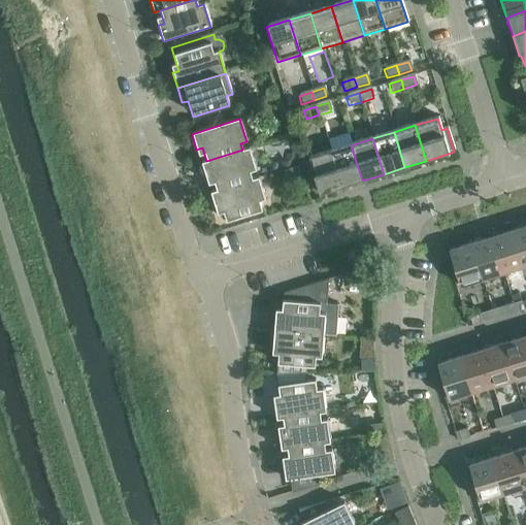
[(351,145),(330,152),(340,187),(362,181),(351,145)]
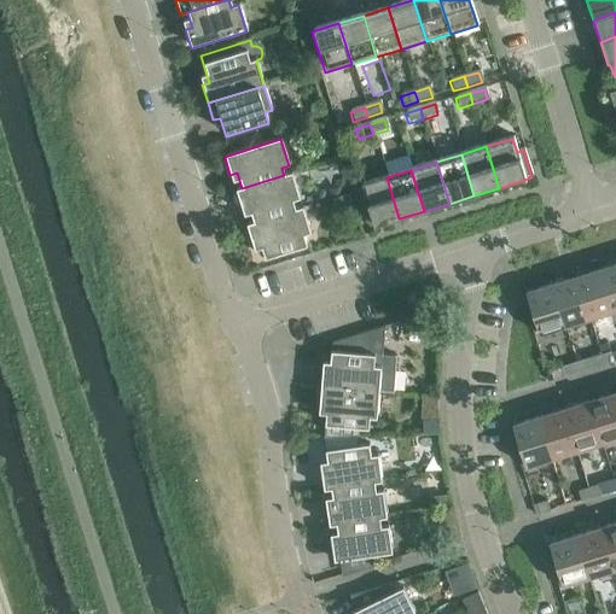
[(248,208),(253,223),(295,210),(292,202),(300,199),(291,174),(284,175),(242,188),(234,191),(240,210),(248,208)]
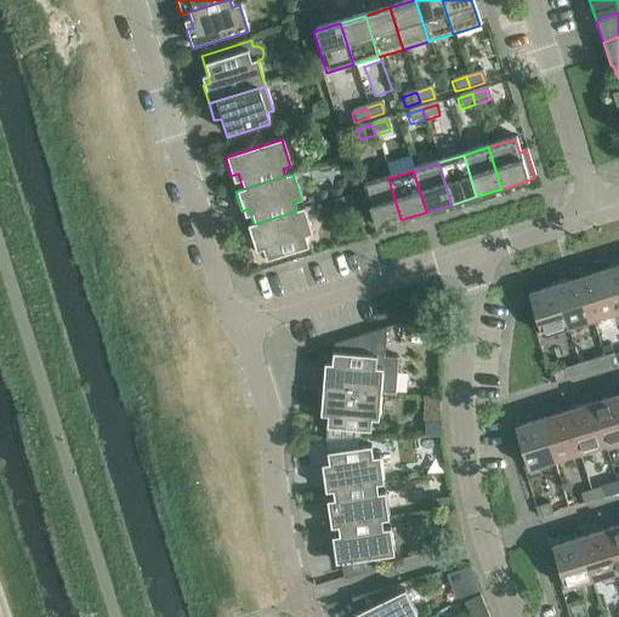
[(401,220),(388,178),(362,187),(375,228),(401,220)]
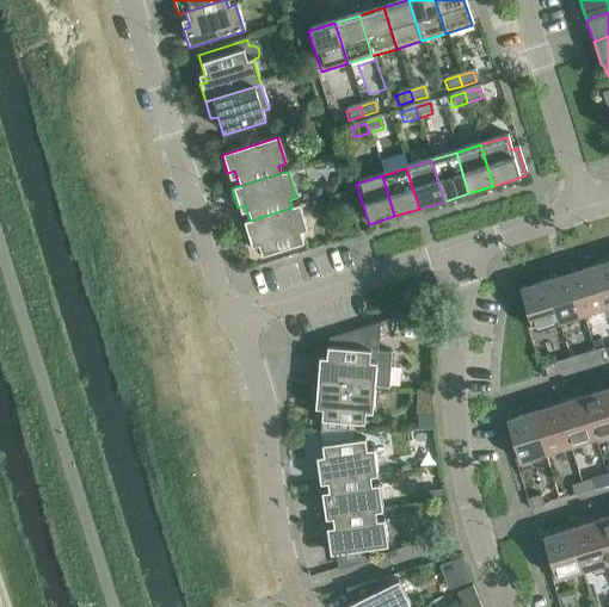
[(291,208),(250,221),(243,223),(248,241),(256,240),(262,258),(302,245),(300,234),(306,231),(299,205),(291,208)]
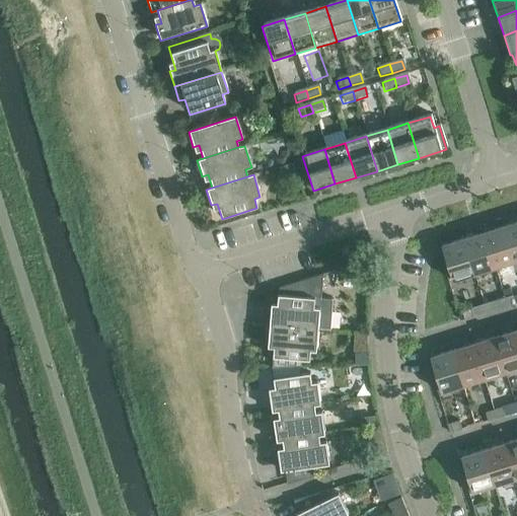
[(516,223),(504,228),(515,263),(516,262),(516,223)]
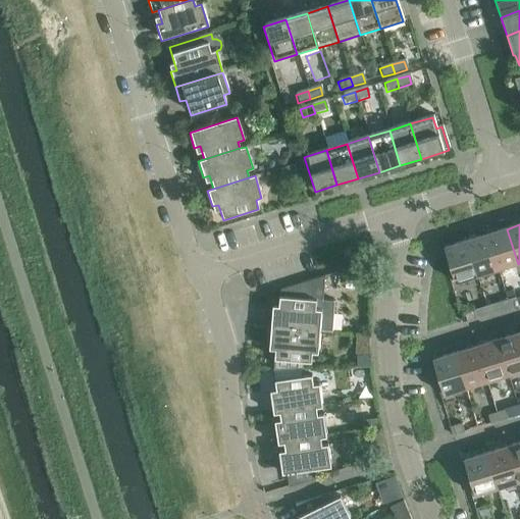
[(507,229),(486,236),(497,271),(518,264),(507,229)]
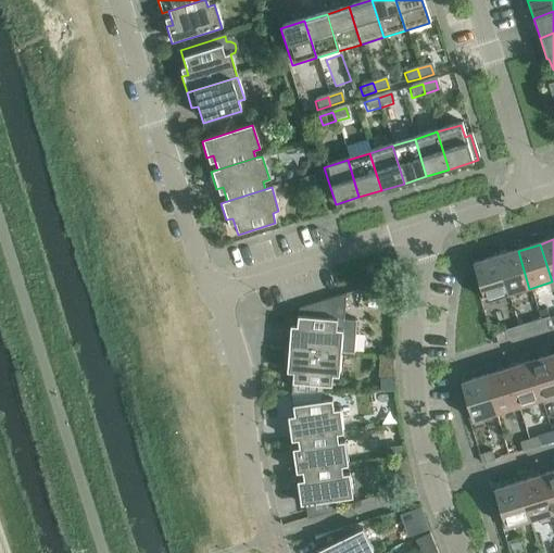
[(518,251),(495,259),(507,296),(529,289),(518,251)]
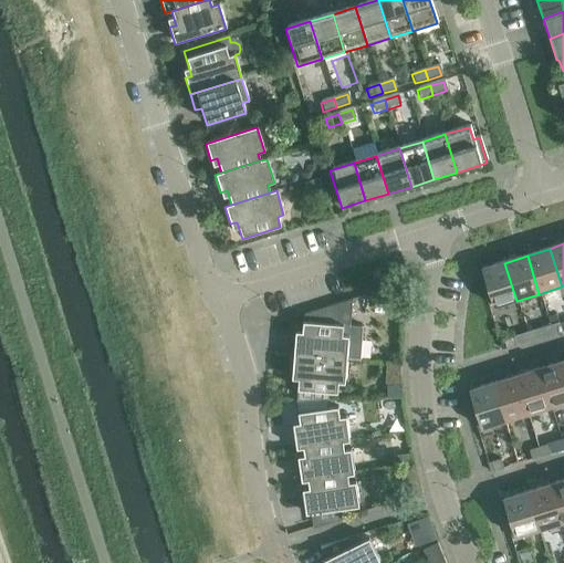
[(517,301),(504,263),(480,270),(492,309),(517,301)]
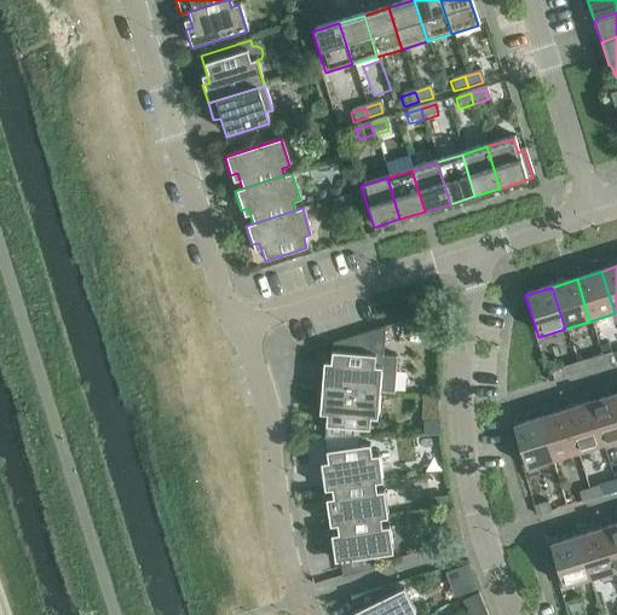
[(321,390),(379,395),(393,395),(396,359),(382,358),(384,329),(332,346),(330,353),(329,372),(322,371),(321,390)]
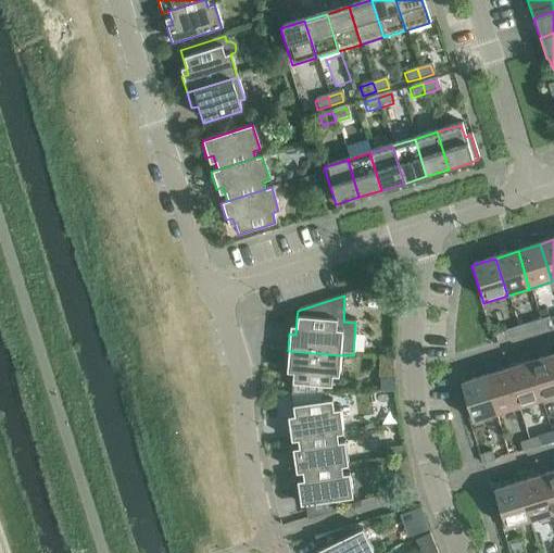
[(549,319),(540,322),(542,330),(551,327),(549,319)]
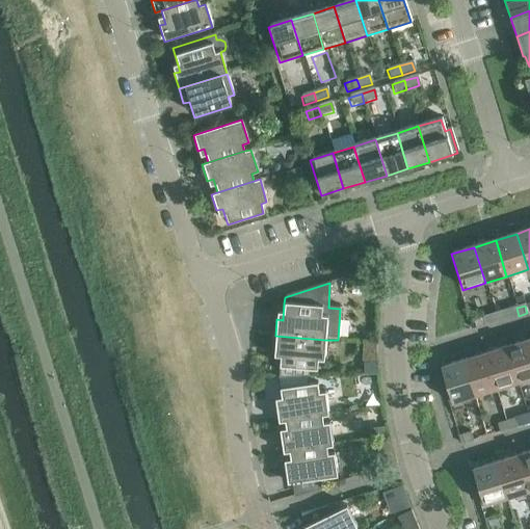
[(519,316),(517,308),(507,311),(509,318),(519,316)]
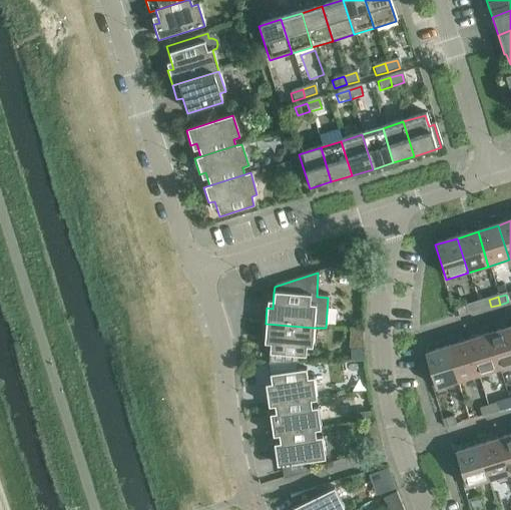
[(455,310),(458,318),(466,315),(464,307),(455,310)]
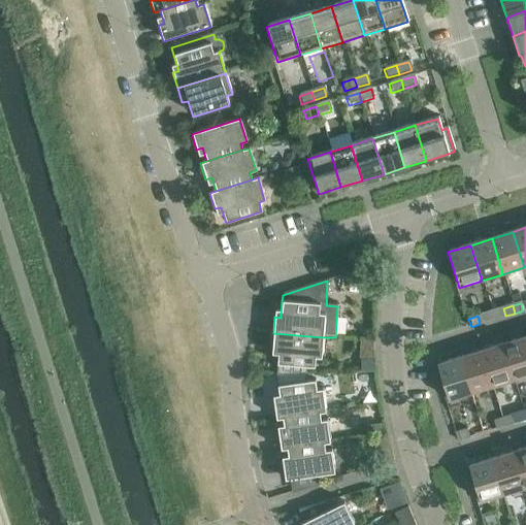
[(323,337),(273,333),(271,349),(277,349),(275,375),(305,375),(306,367),(314,368),(315,359),(321,359),(323,337)]
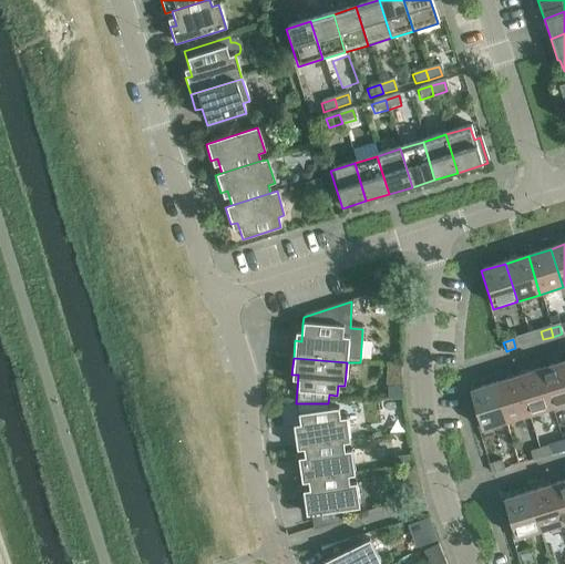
[(564,375),(562,363),(538,371),(551,409),(564,404),(564,375)]
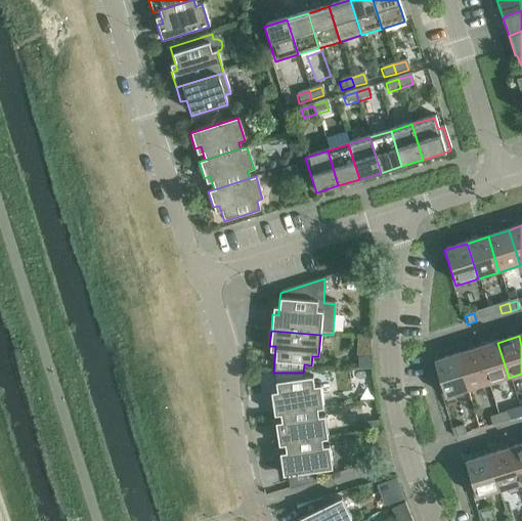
[(356,338),(355,358),(371,359),(368,339),(356,338)]
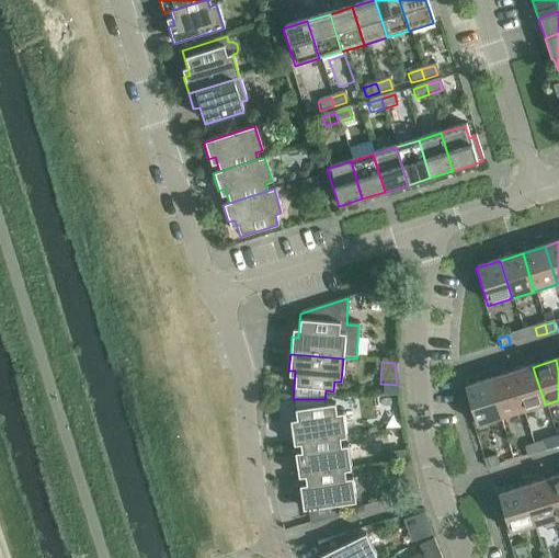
[(533,367),(510,374),(522,411),(545,405),(533,367)]
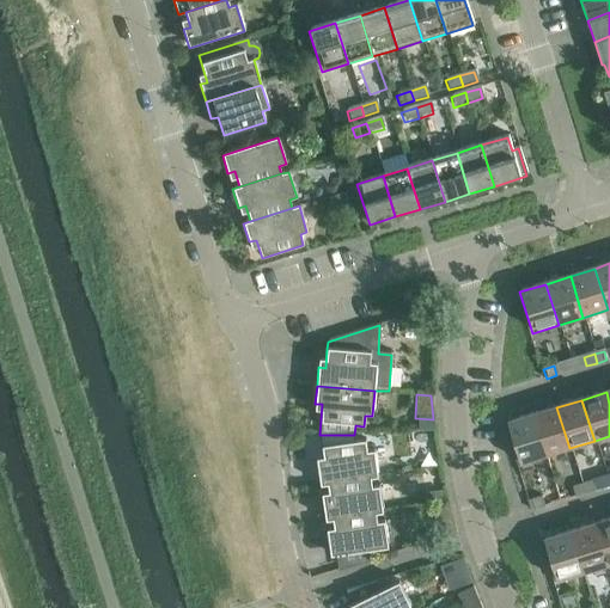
[(556,407),(532,415),(544,456),(569,448),(556,407)]
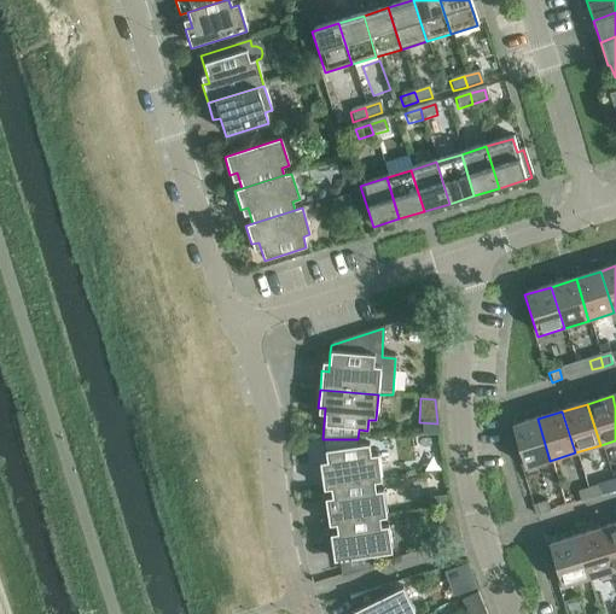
[(550,461),(538,419),(511,427),(524,469),(550,461)]
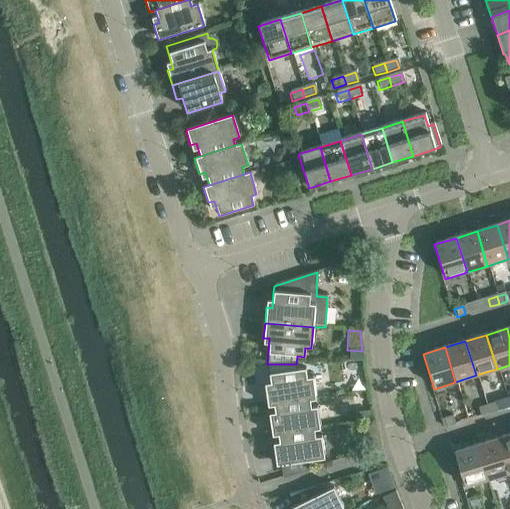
[(273,407),(309,401),(315,400),(312,378),(306,379),(305,369),(269,374),(271,390),(265,391),(267,407),(273,407)]
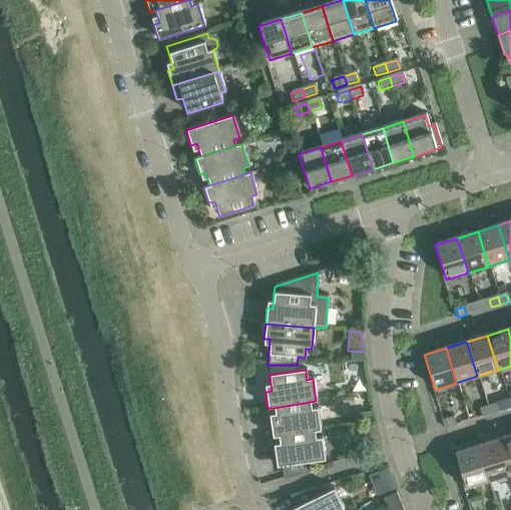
[(272,438),(278,437),(314,432),(320,431),(317,408),(311,409),(310,402),(274,408),(276,421),(270,422),(272,438)]
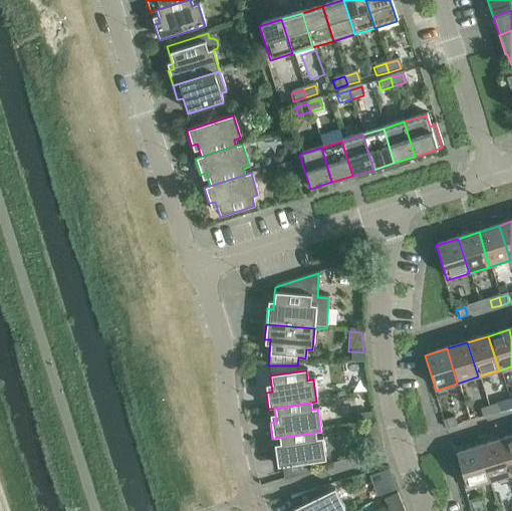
[(496,406),(488,408),(490,417),(499,414),(496,406)]
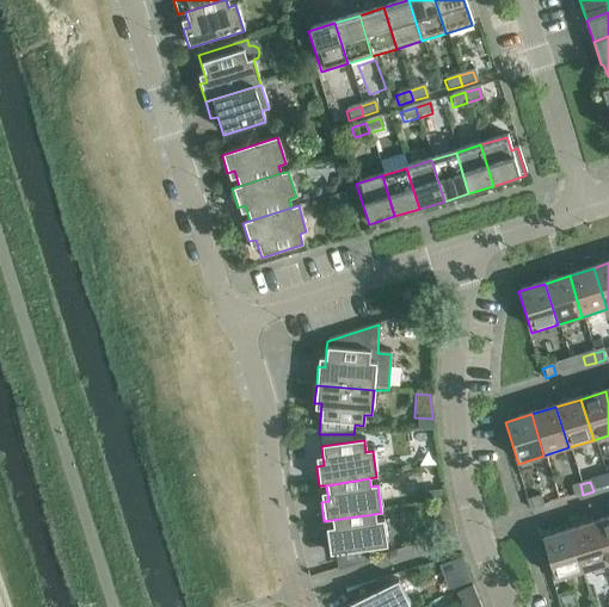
[(583,495),(580,484),(570,488),(573,497),(583,495)]
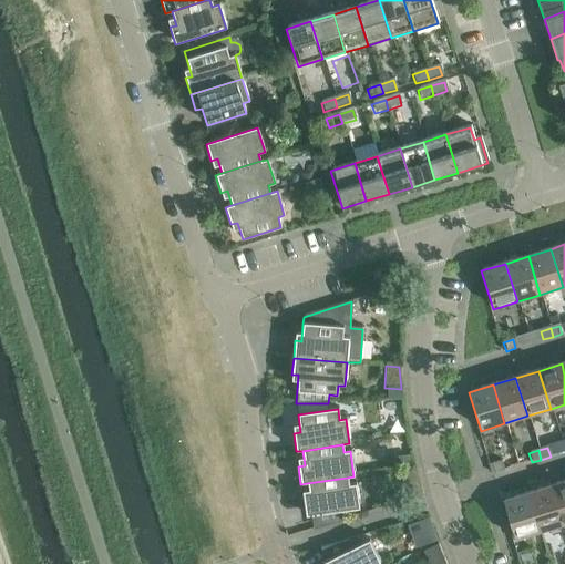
[(407,458),(393,459),(396,468),(409,467),(407,458)]
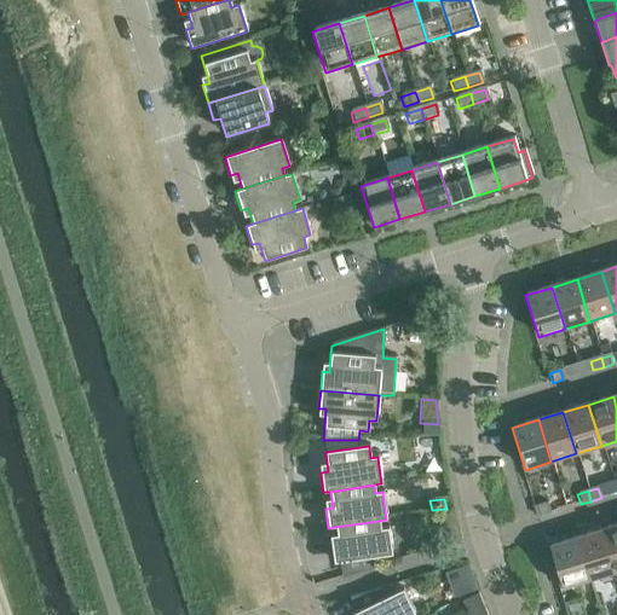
[(536,506),(540,517),(549,514),(547,504),(536,506)]
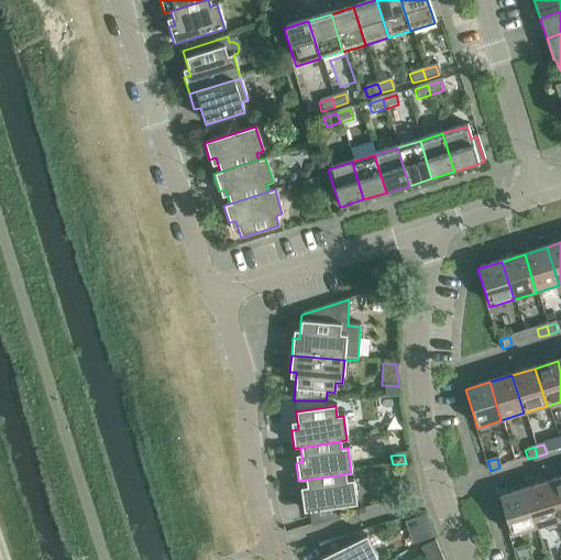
[(344,474),(305,480),(307,494),(300,495),(304,513),(356,505),(352,481),(345,482),(344,474)]
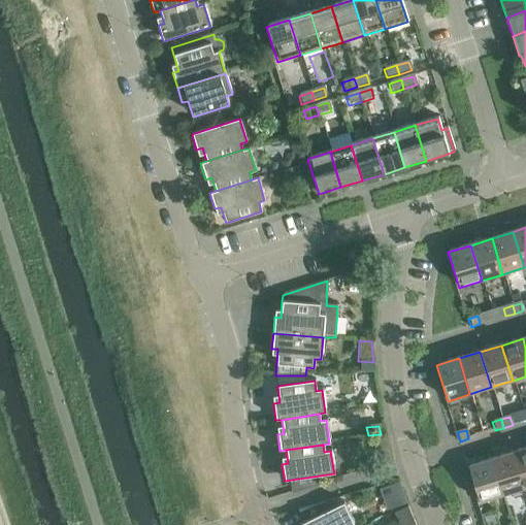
[(525,449),(512,453),(523,489),(525,487),(525,449)]
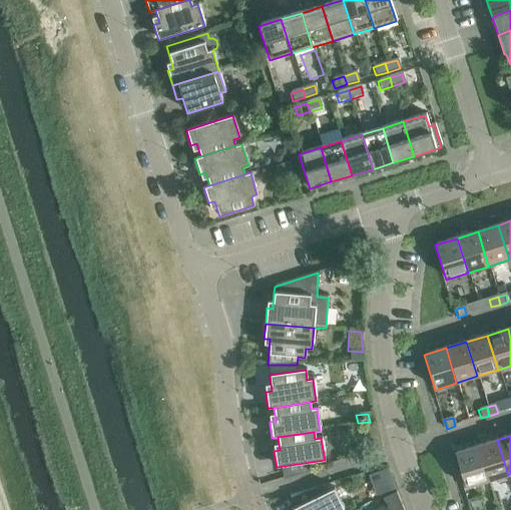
[(497,440),(476,447),(487,481),(508,475),(497,440)]
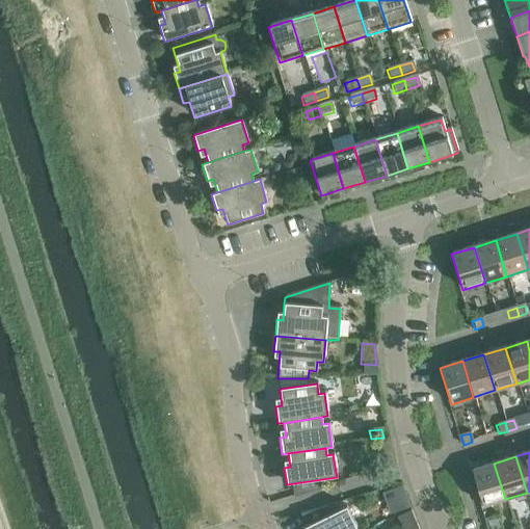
[(505,499),(494,464),(472,471),(482,506),(505,499)]
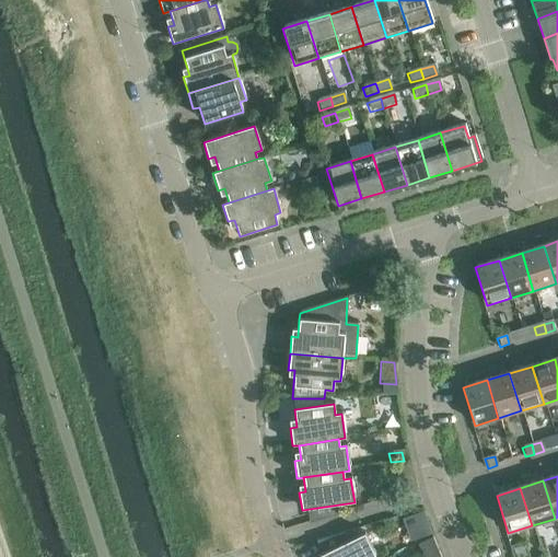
[(422,512),(400,520),(408,544),(430,536),(422,512)]
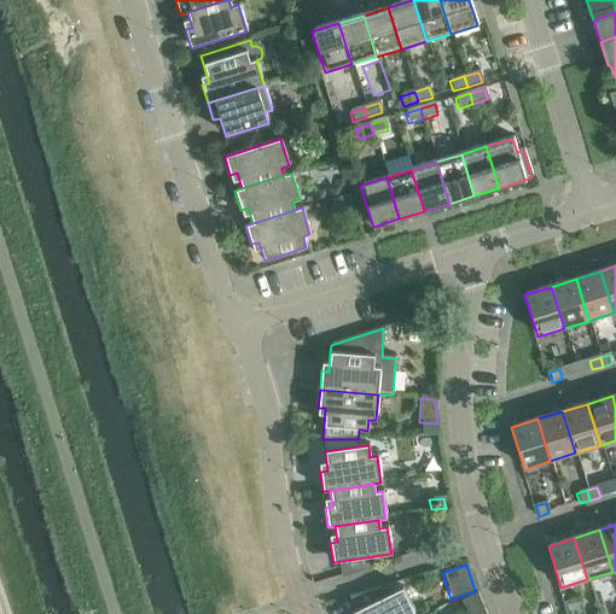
[(402,589),(384,597),(383,597),(379,589),(348,598),(355,612),(353,613),(414,613),(402,589)]
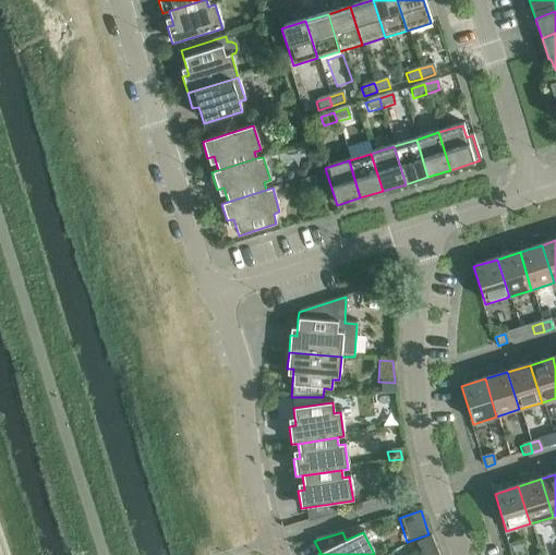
[(437,554),(430,537),(415,544),(421,554),(437,554)]
